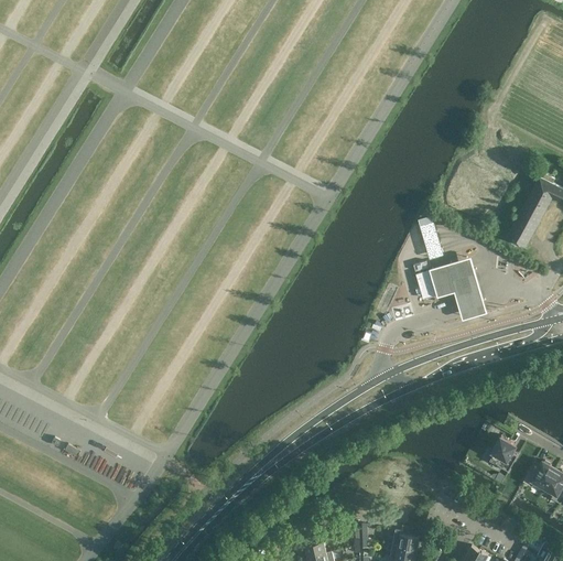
[(554,172),(559,163),(544,155),(540,164),(554,172)]
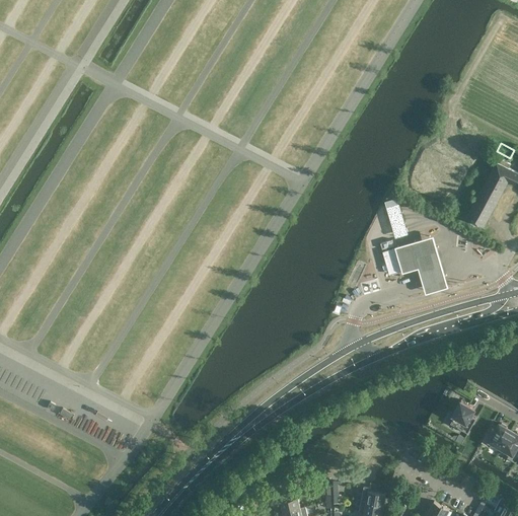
[(470,209),(463,221),(483,231),(489,220),(498,226),(513,199),(514,200),(517,193),(517,173),(510,169),(511,166),(501,160),(499,163),(498,163),(497,166),(495,165),(470,209)]
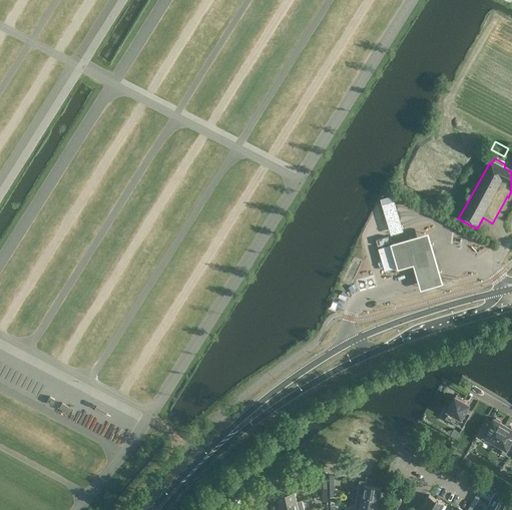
[(394,203),(392,197),(380,201),(381,206),(394,203)]
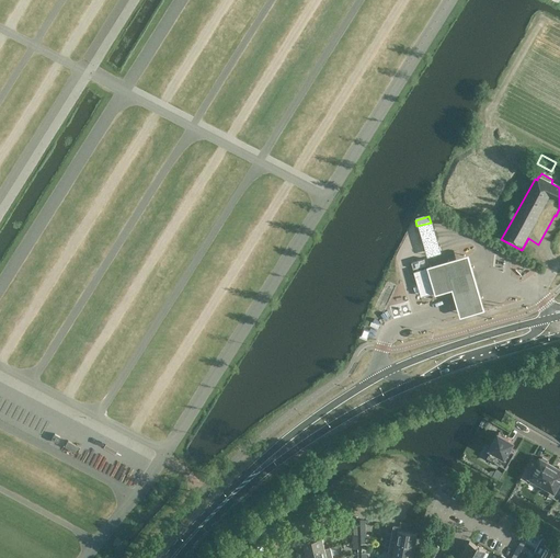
[(467,259),(431,269),(438,295),(450,291),(459,319),(482,311),(467,259)]
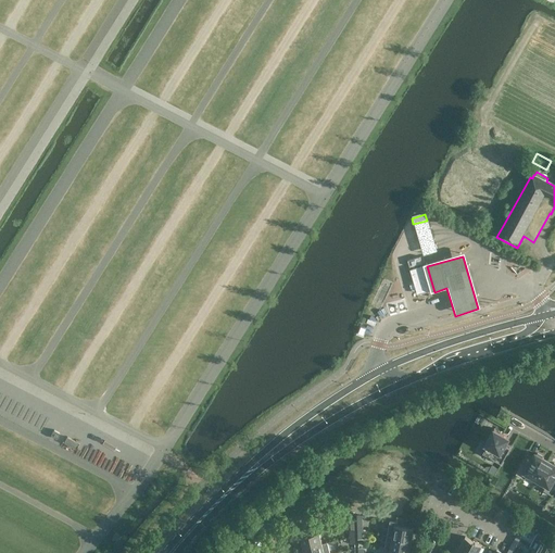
[(434,292),(427,266),(410,272),(417,297),(434,292)]
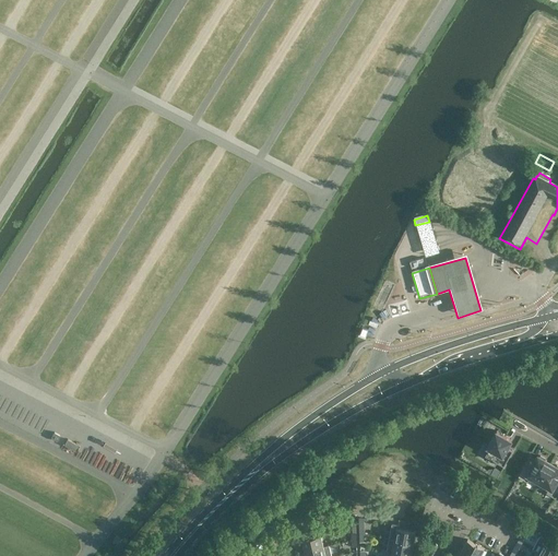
[(501,472),(510,457),(506,454),(508,448),(491,438),(482,454),(485,457),(484,461),(501,472)]
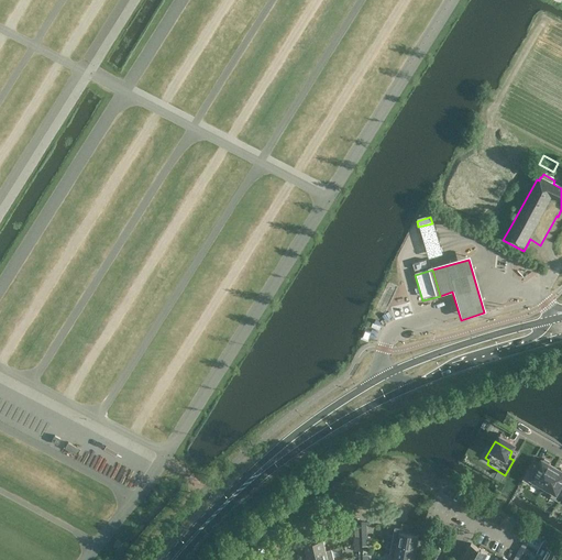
[(532,462),(520,483),(530,489),(532,483),(542,490),(553,470),(548,467),(548,465),(542,462),(542,463),(540,462),(539,465),(532,462)]
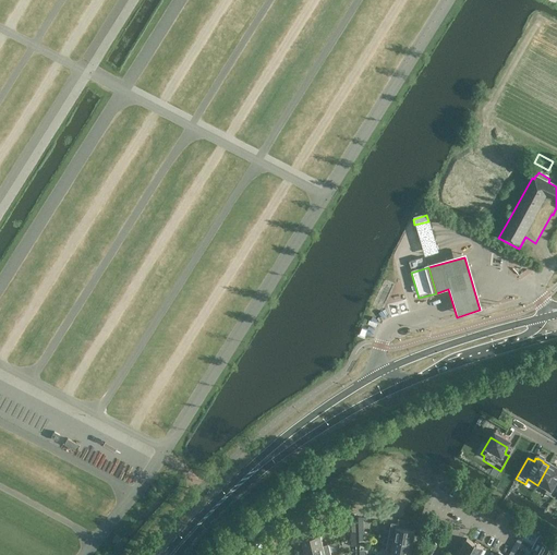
[(548,466),(537,485),(547,490),(544,495),(553,501),(556,495),(556,493),(556,469),(555,468),(554,469),(548,466)]
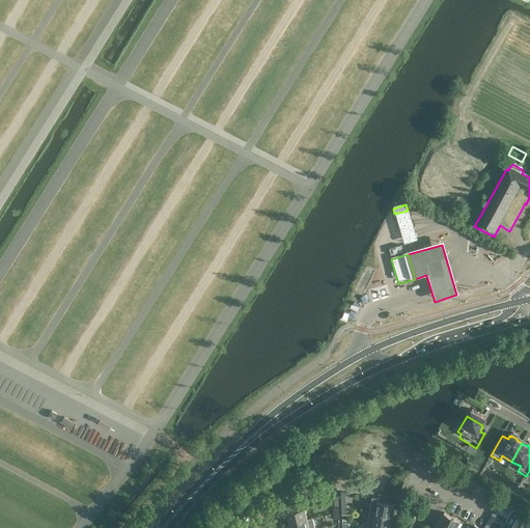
[(368,515),(391,519),(393,507),(379,504),(379,501),(371,500),(368,515)]
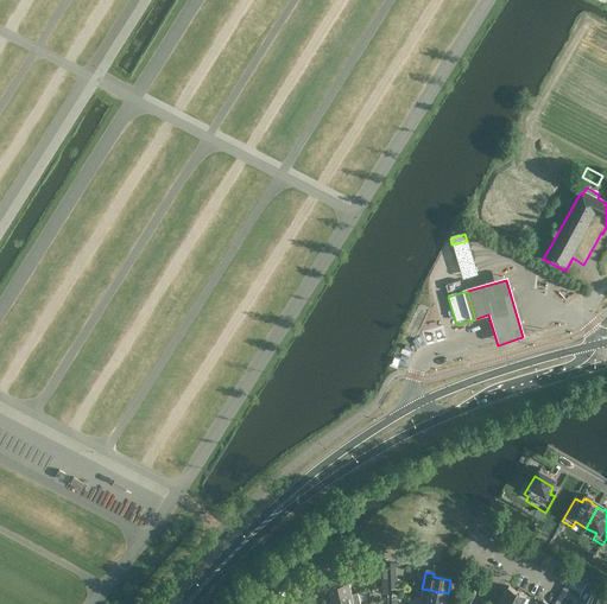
[(568,579),(562,591),(567,593),(573,582),(568,579)]
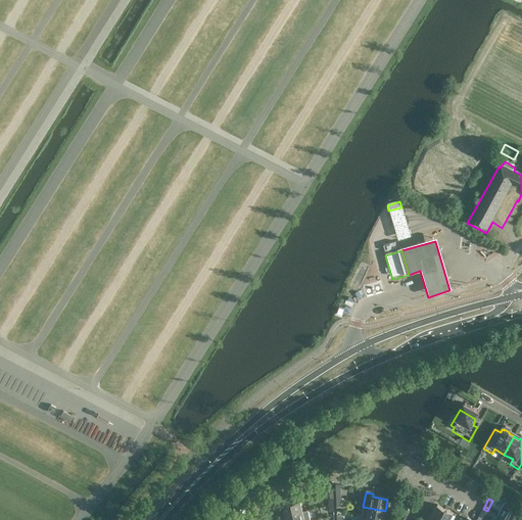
[(282,508),(285,519),(302,515),(301,514),(299,504),(282,508)]
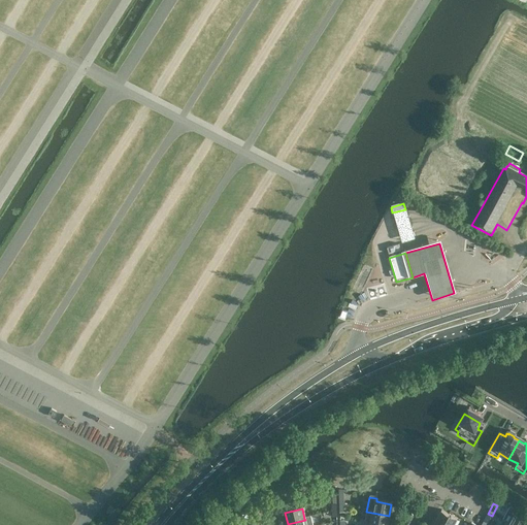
[(501,522),(505,524),(526,524),(526,522),(514,515),(516,512),(508,509),(501,522)]
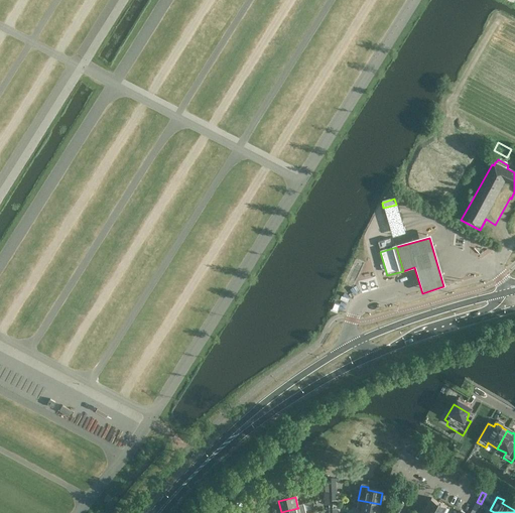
[(380,504),(358,500),(356,511),(361,512),(379,512),(380,504)]
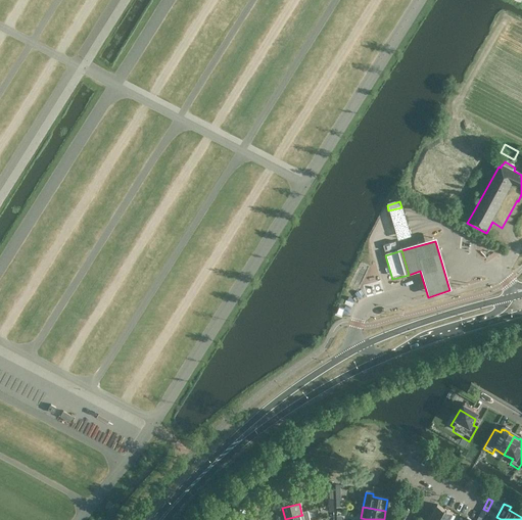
[(431,518),(433,519),(449,519),(452,516),(436,508),(431,518)]
